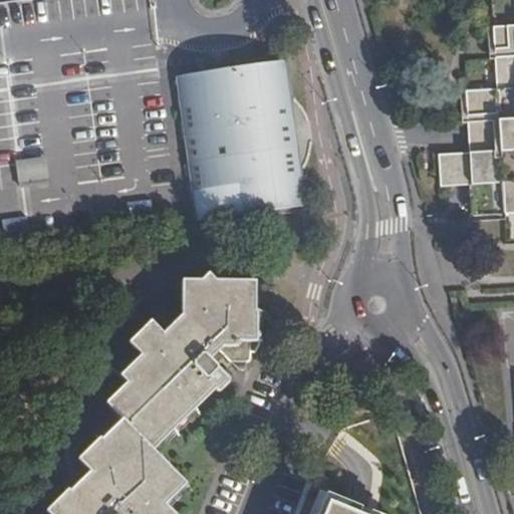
[(513,28),(494,30),(495,55),(488,55),(488,61),(496,61),(497,91),(466,93),(469,139),(470,156),(438,157),(440,189),(472,187),(472,194),(473,217),(495,216),(495,222),(504,222),(504,216),(513,215),(513,28)]
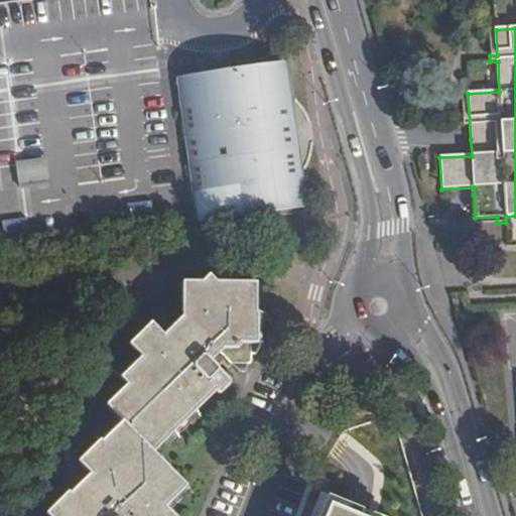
[(285,59),(178,77),(180,83),(202,220),(203,226),(308,210),(296,133),(285,59)]
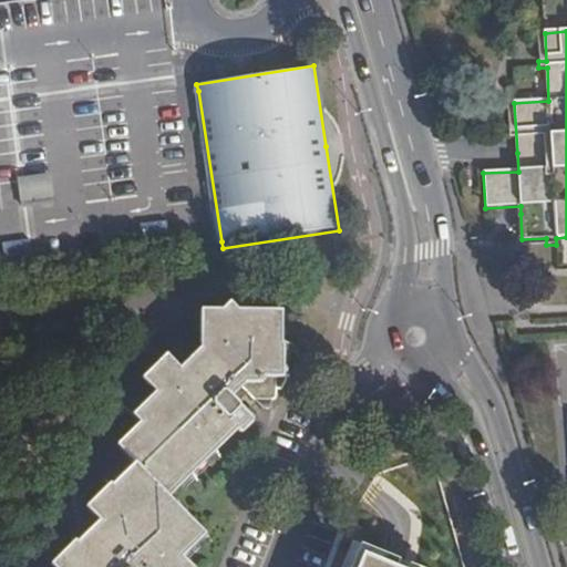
[(185,566),(182,563),(204,540),(168,503),(215,459),(212,453),(235,431),(237,433),(243,432),(249,425),(249,423),(248,421),(227,400),(238,390),(249,401),(268,401),(270,401),(271,400),(272,399),(272,379),(287,379),(287,346),(277,346),(278,312),(234,312),(228,305),(219,312),(198,311),(198,346),(174,370),(163,357),(138,380),(148,391),(125,412),(136,424),(113,446),(127,462),(104,484),(106,486),(81,511),(91,521),(68,542),(70,545),(47,566),(185,566)]
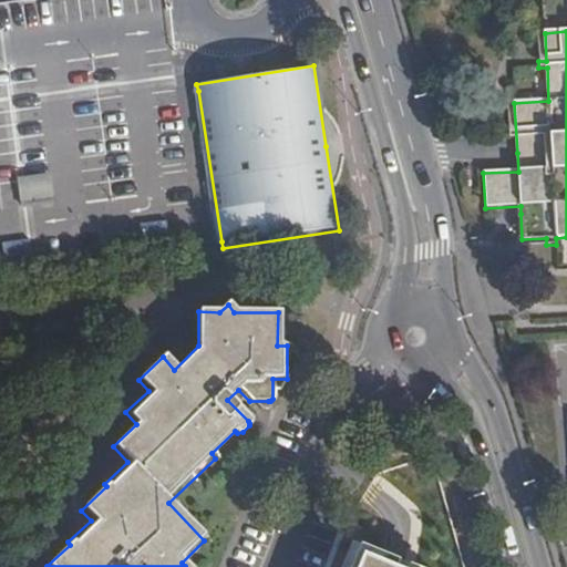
[(442,566),(356,533),(341,566),(442,566)]
